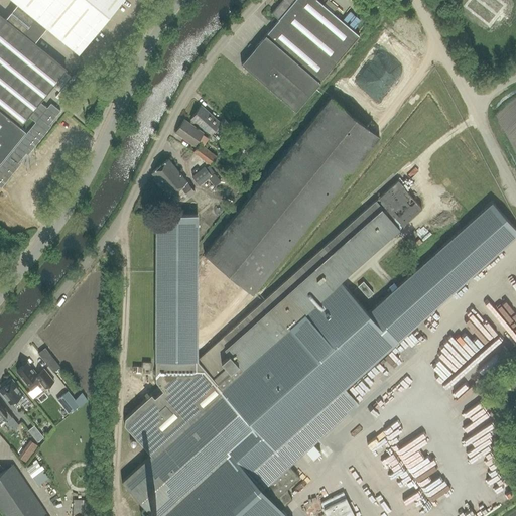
[(46,128),(58,114),(48,106),(44,111),(36,105),(67,69),(34,42),(46,27),(52,32),(79,53),(121,0),(12,0),(17,3),(6,18),(0,13),(0,185),(1,184),(3,186),(22,162),(20,161),(27,152),(29,153),(48,129),(46,128)]
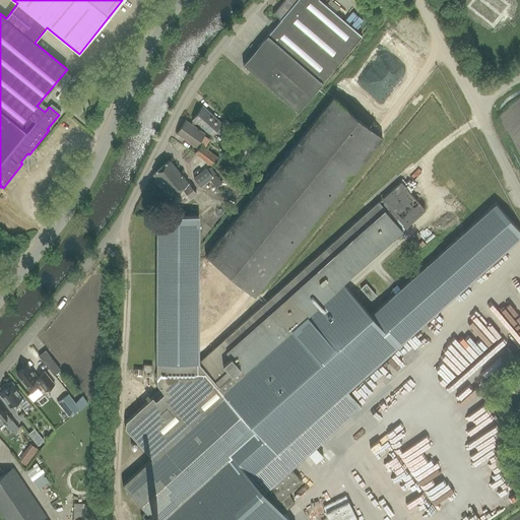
[(362,36),(335,13),(339,7),(330,0),(329,0),(326,5),(320,0),(283,0),(273,13),(281,20),(257,49),(244,64),(267,83),(298,111),(362,36)]
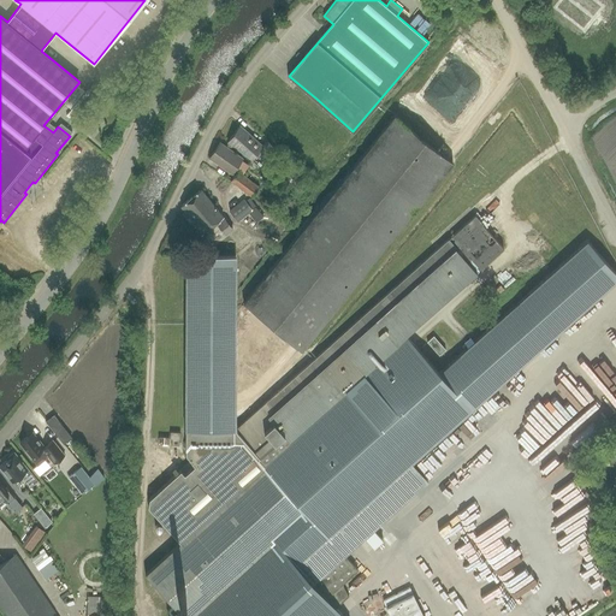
[(302,351),(454,164),(395,116),(243,303),(302,351)]
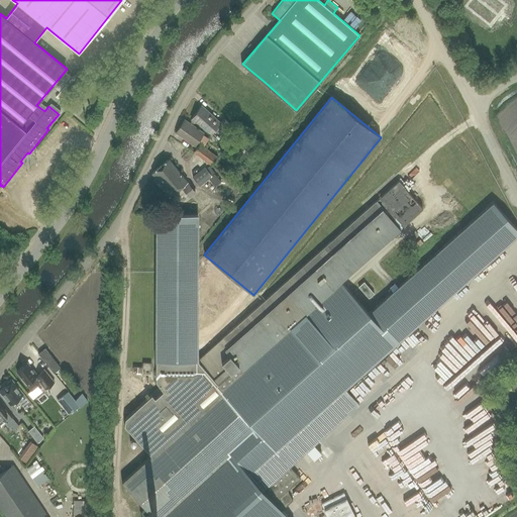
[(201,106),(192,119),(212,134),(221,123),(201,106)]
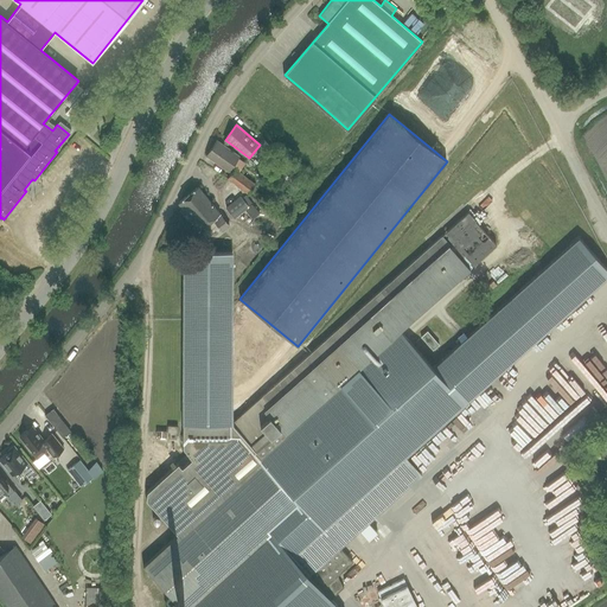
[(228,171),(238,155),(216,140),(205,155),(228,171)]
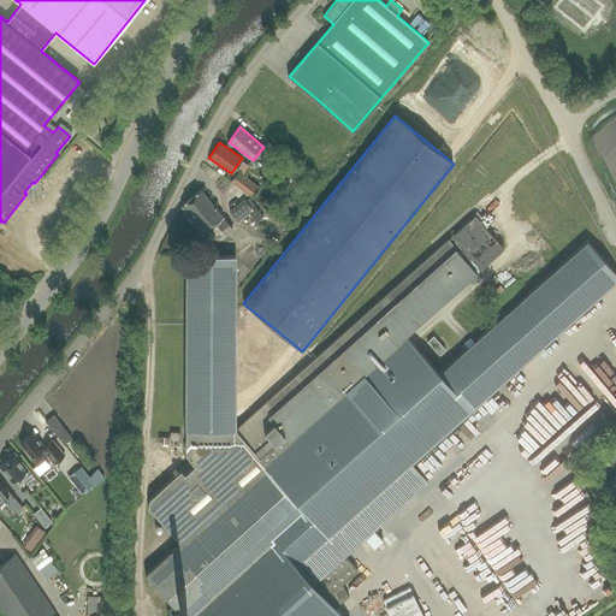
[(252,197),(259,188),(238,171),(231,182),(252,197)]
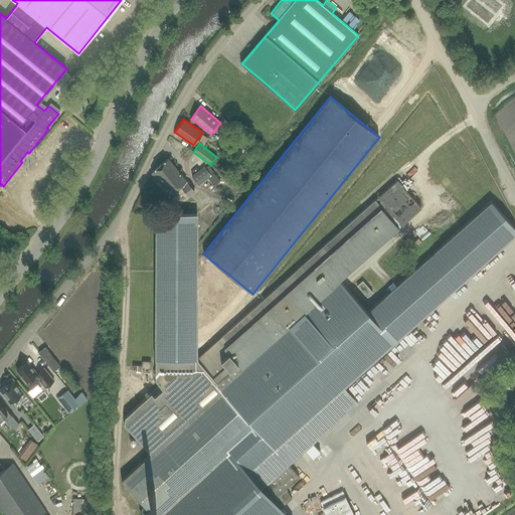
[(251,171),(262,158),(253,151),(243,164),(251,171)]
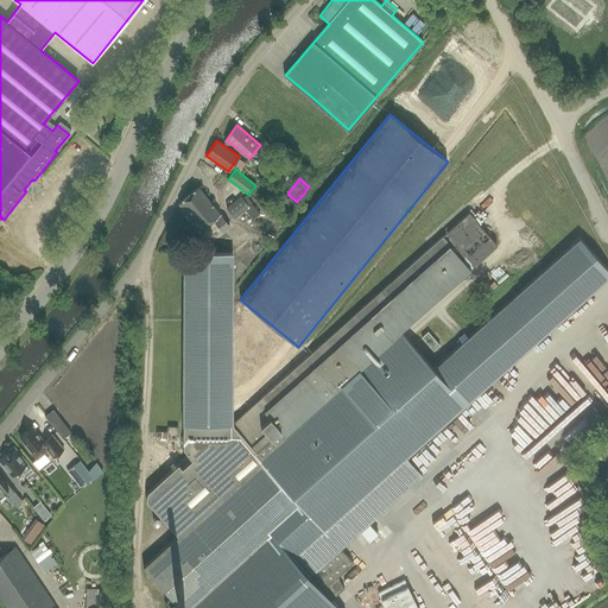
[(221,214),(198,187),(179,203),(190,217),(189,219),(200,232),(214,220),(223,232),(235,221),(226,210),(221,214)]
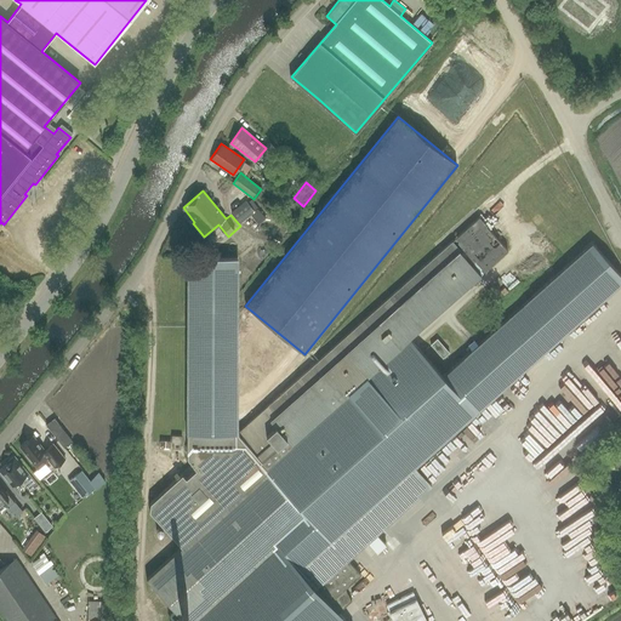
[(257,209),(251,200),(248,203),(245,200),(231,212),(240,223),(255,211),(257,209)]
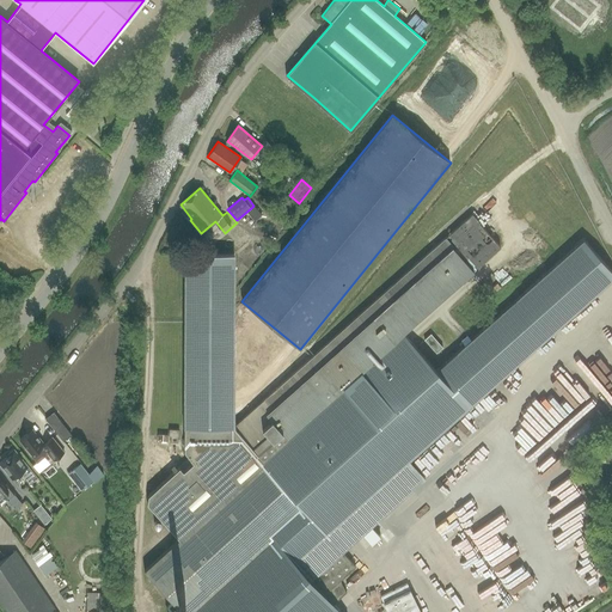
[(251,208),(237,220),(240,225),(242,224),(245,228),(262,215),(254,206),(251,208)]
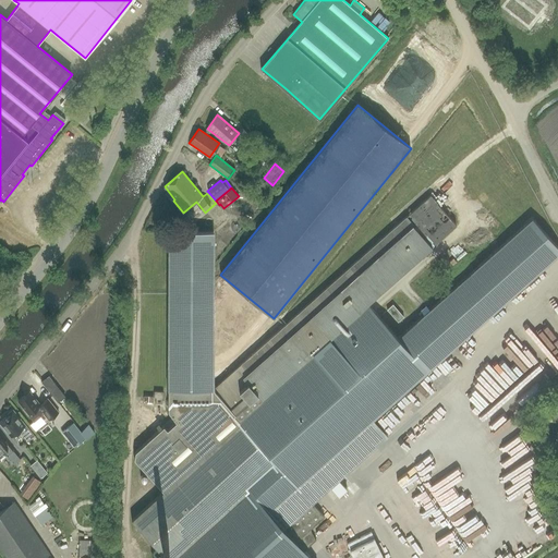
[(348,489),(339,480),(388,436),(373,420),(557,251),(557,247),(531,218),(398,338),(366,304),(456,226),(437,204),(438,203),(432,195),(213,389),(214,232),(169,232),(169,428),(167,431),(164,426),(135,451),(135,460),(164,492),(132,521),(165,557),(312,557),(305,550),(316,541),(310,531),(325,517),(313,505),(331,487),(339,497),(348,489)]
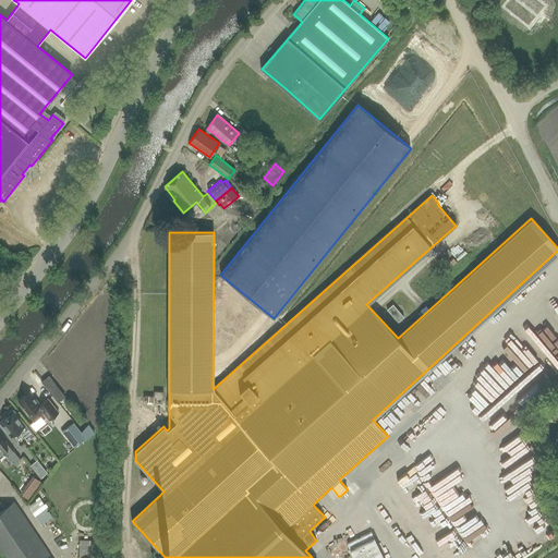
[(403,318),(391,305),(385,311),(397,324),(403,318)]
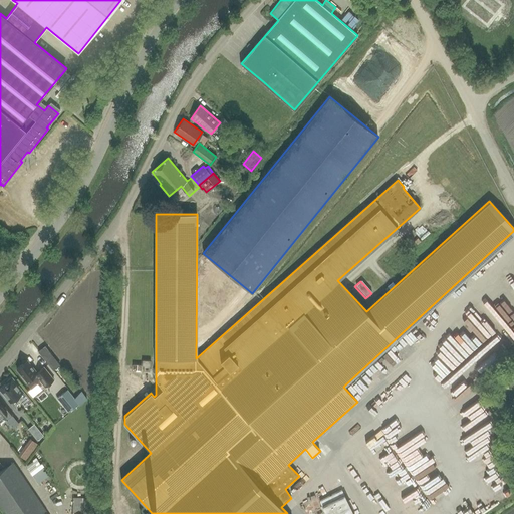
[(442,371),(447,377),(507,327),(488,305),(484,308),(491,317),(478,328),(470,318),(447,338),(450,341),(440,349),(447,358),(441,362),(446,367),(442,371)]
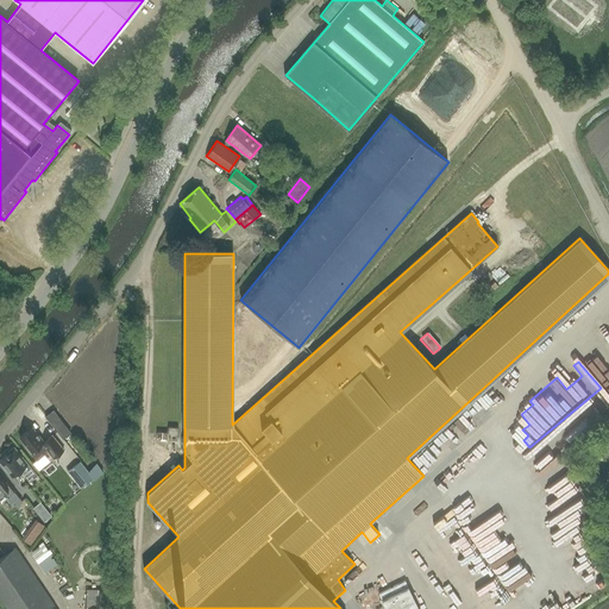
[(71,433),(54,412),(45,418),(63,440),(71,433)]
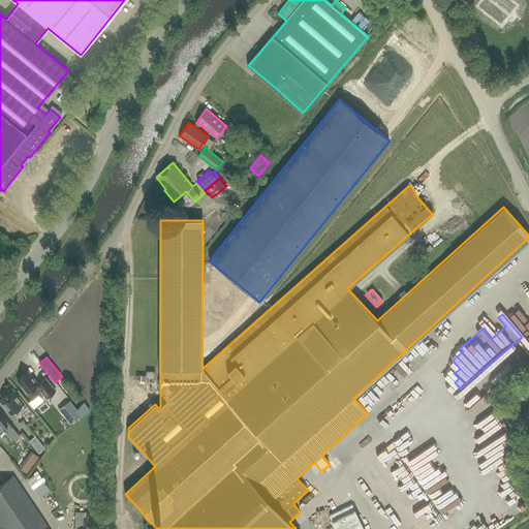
[(28,371),(17,380),(21,384),(23,386),(22,387),(27,394),(32,400),(41,393),(47,399),(56,392),(44,378),(38,383),(34,379),(28,371)]
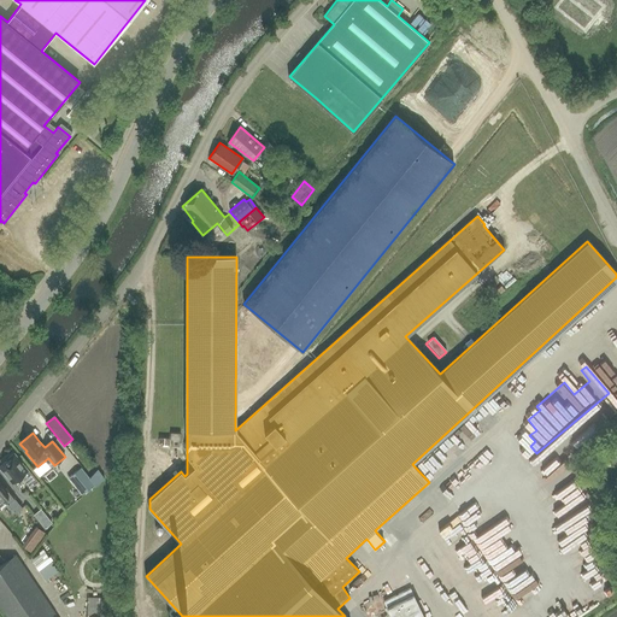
[(181,434),(171,434),(170,441),(172,441),(172,447),(180,447),(181,434)]
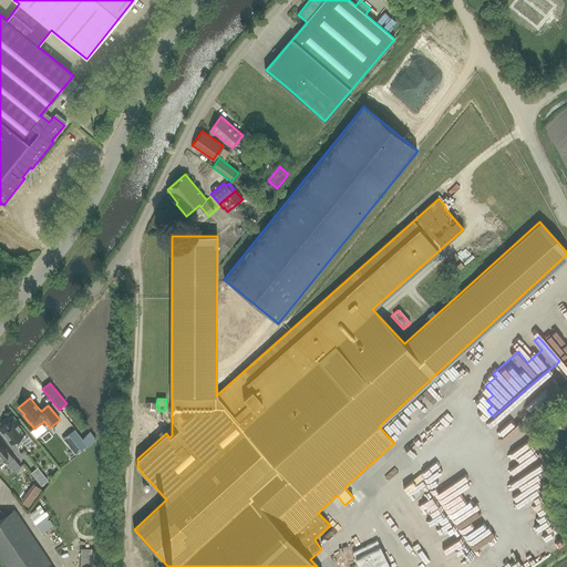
[(28,449),(34,442),(22,428),(21,428),(12,416),(6,422),(7,423),(0,428),(0,429),(11,443),(19,437),(28,449)]
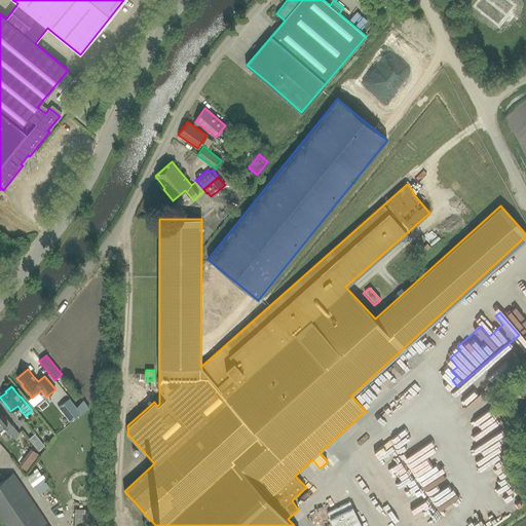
[(71,414),(78,411),(75,404),(68,407),(71,414)]
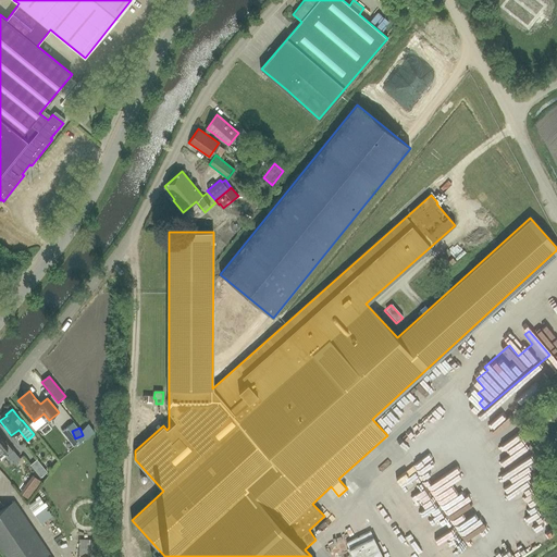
[(14,463),(20,458),(5,441),(4,442),(0,436),(0,453),(3,450),(14,463)]
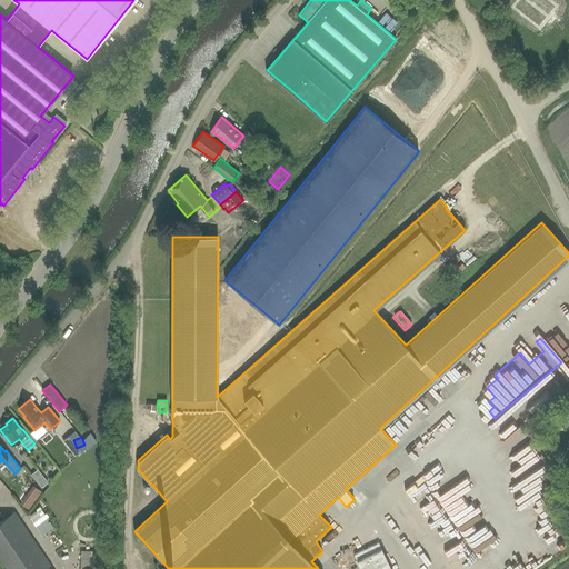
[(39,468),(30,475),(45,491),(51,482),(39,468)]
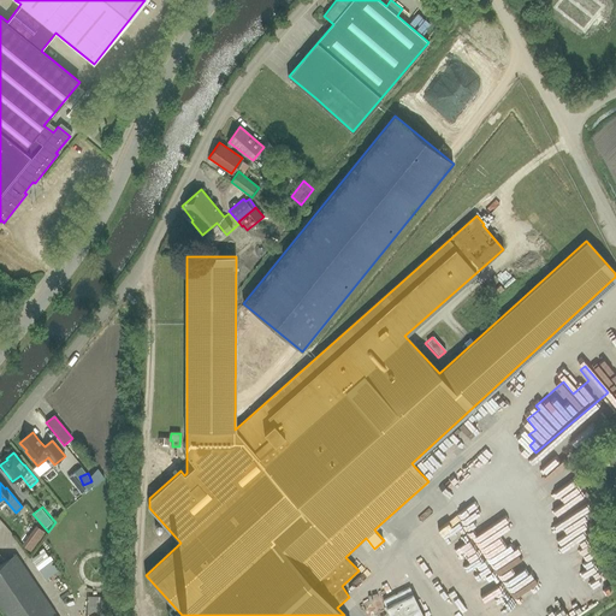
[(55,615),(54,614),(55,612),(15,554),(5,561),(0,554),(0,606),(6,615),(55,615)]
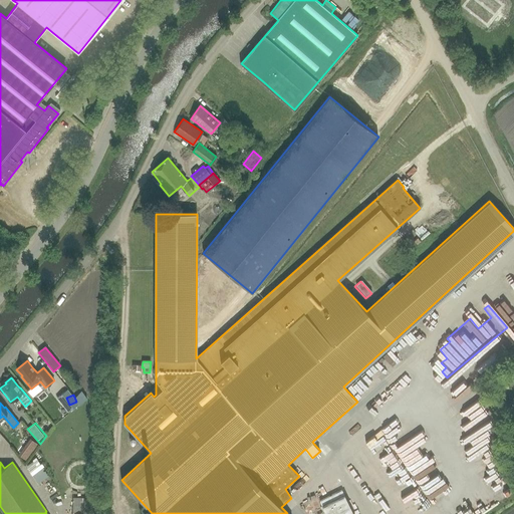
[(498,489),(485,498),(492,508),(505,500),(498,489)]
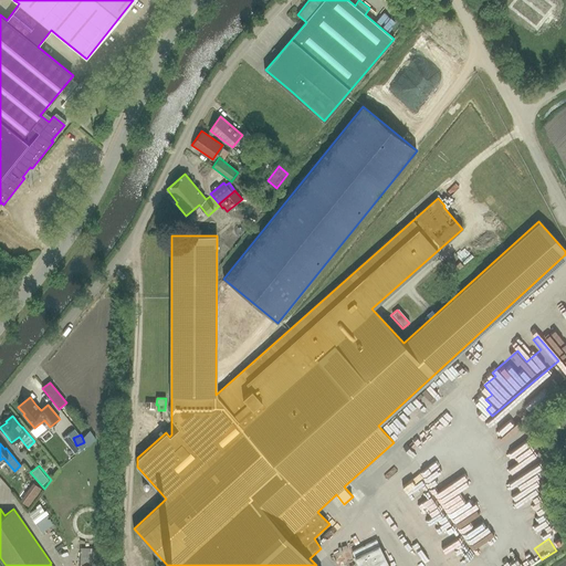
[(353,553),(358,565),(388,565),(377,541),(353,553)]
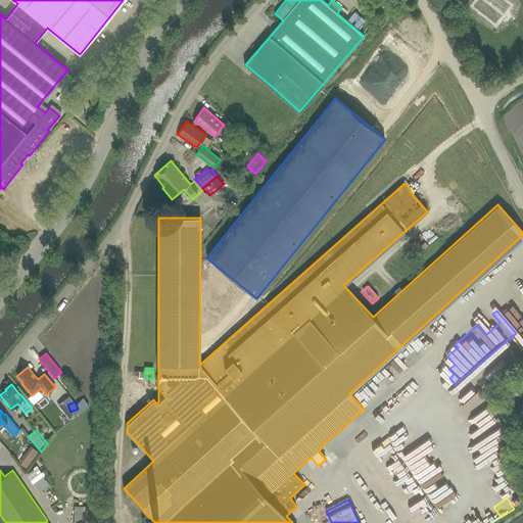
[(75,507),(75,522),(86,522),(86,507),(75,507)]
